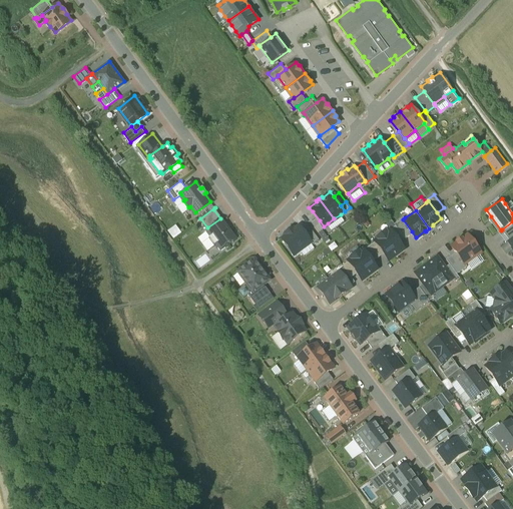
[(307,215),(314,225),(320,220),(313,211),(307,215)]
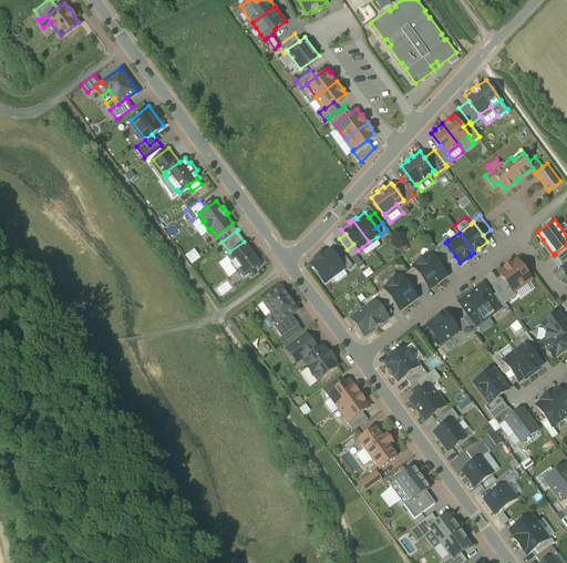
[(377,237),(369,242),(362,247),(366,253),(380,242),(377,237)]
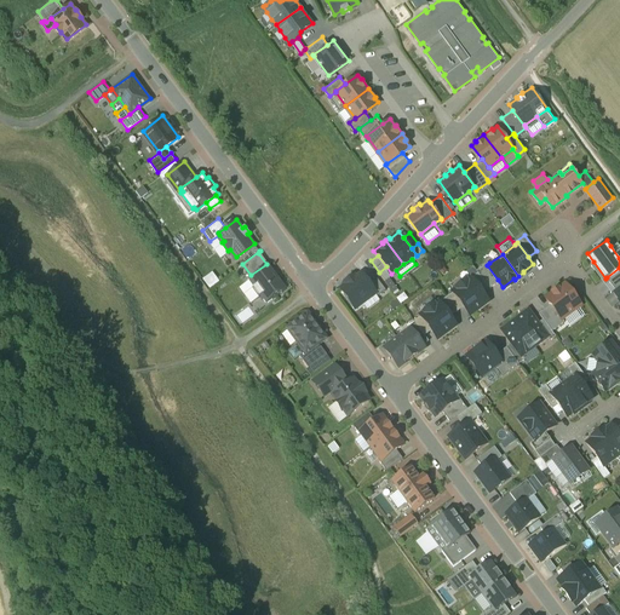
[(489,286),(498,280),(487,265),(489,263),(487,260),(476,269),(478,270),(481,275),(489,286)]
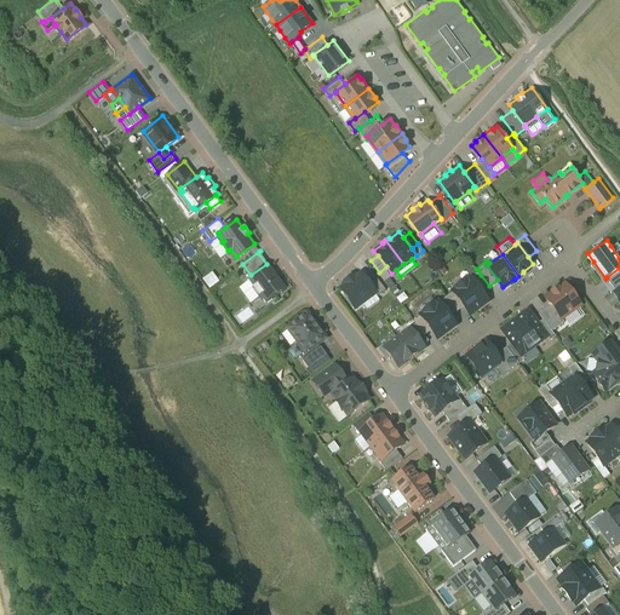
[(609,280),(607,277),(606,279),(593,262),(591,264),(606,283),(609,280)]
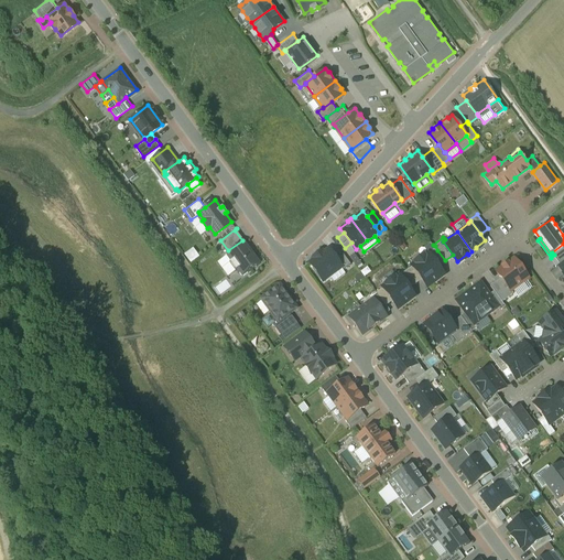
[(249,248),(242,240),(228,250),(226,252),(231,259),(229,260),(236,268),(237,268),(242,275),(260,260),(250,247),(249,248)]
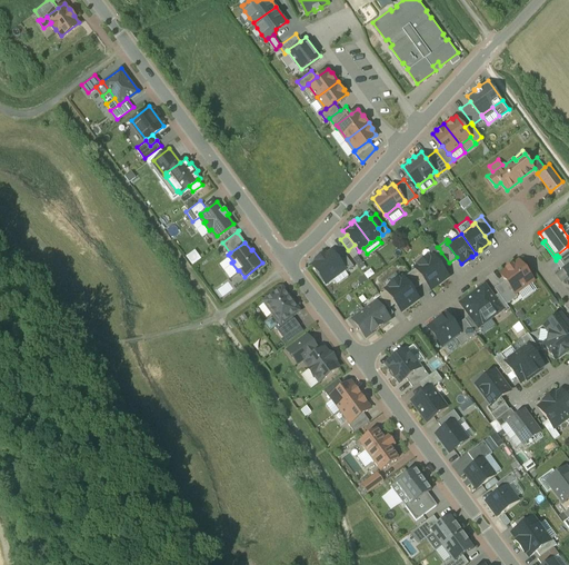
[(432,253),(439,248),(437,247),(435,244),(429,248),(432,253)]
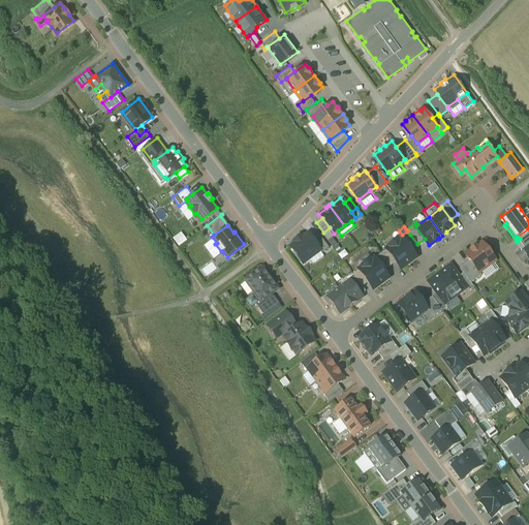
[(329,238),(334,234),(330,227),(323,233),(329,238)]
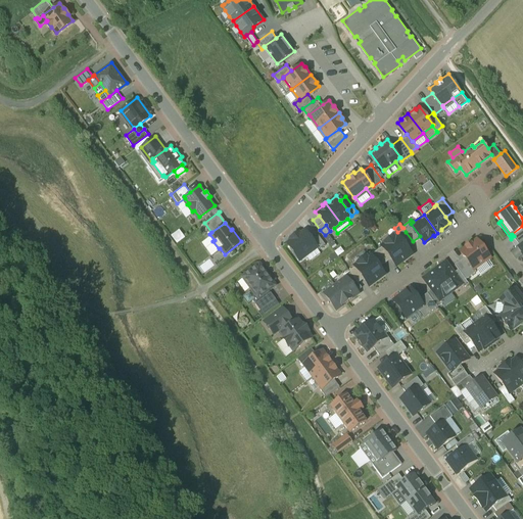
[(518,242),(522,238),(522,226),(512,234),(514,236),(518,242)]
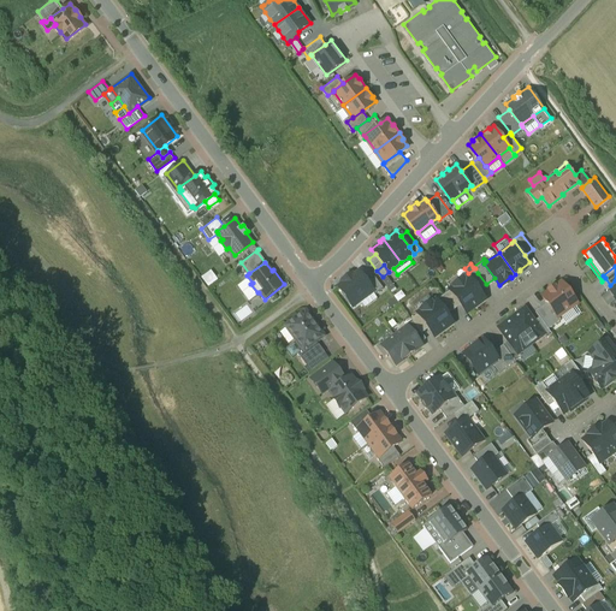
[(371,268),(362,274),(374,289),(373,290),(374,292),(384,286),(371,268)]
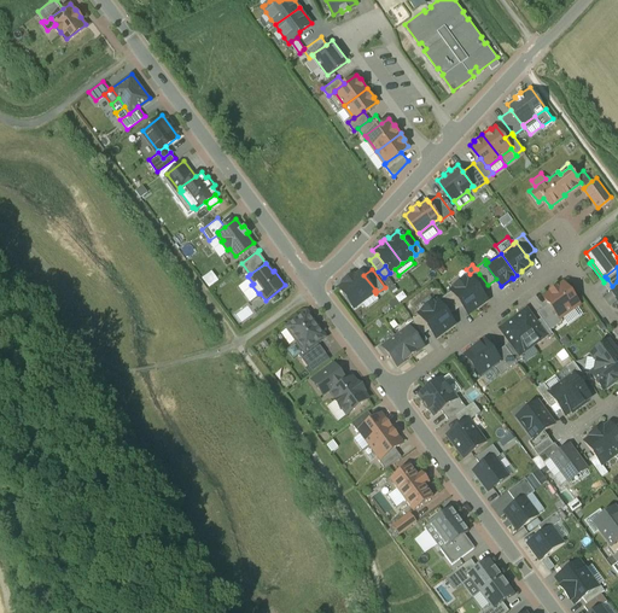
[(345,281),(339,285),(354,305),(374,291),(375,290),(363,275),(360,270),(354,274),(353,273),(344,279),(345,281)]
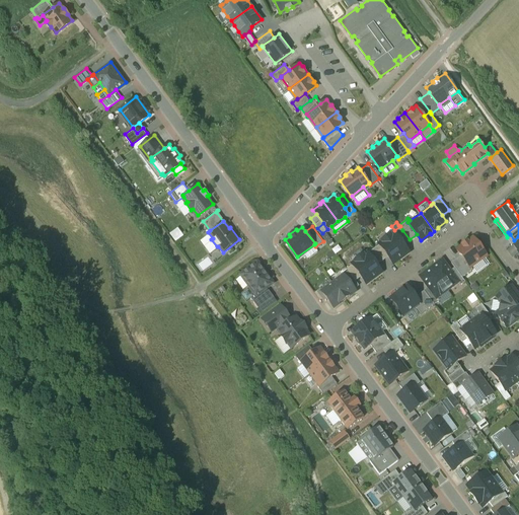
[(378,242),(379,242),(382,246),(388,254),(393,262),(409,250),(403,243),(397,234),(394,230),(378,242)]
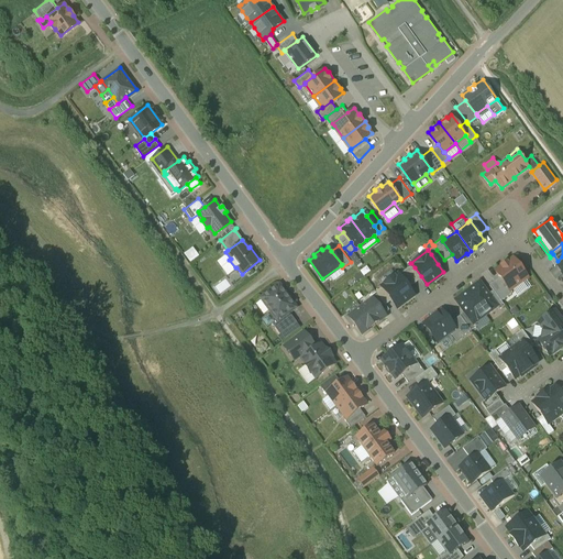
[(438,264),(444,260),(437,250),(431,254),(438,264)]
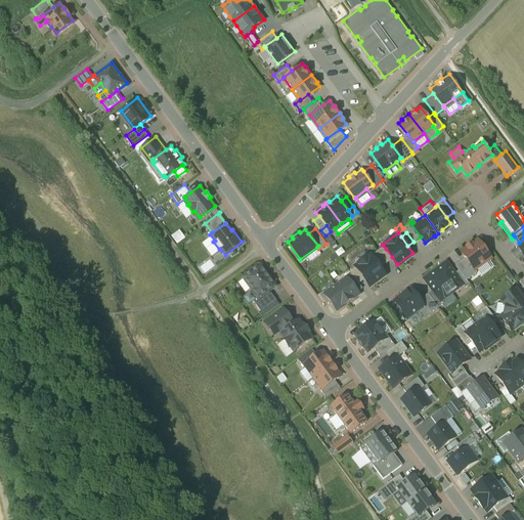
[(477,237),(461,250),(466,256),(474,268),(475,267),(476,266),(488,258),(491,256),(477,237)]
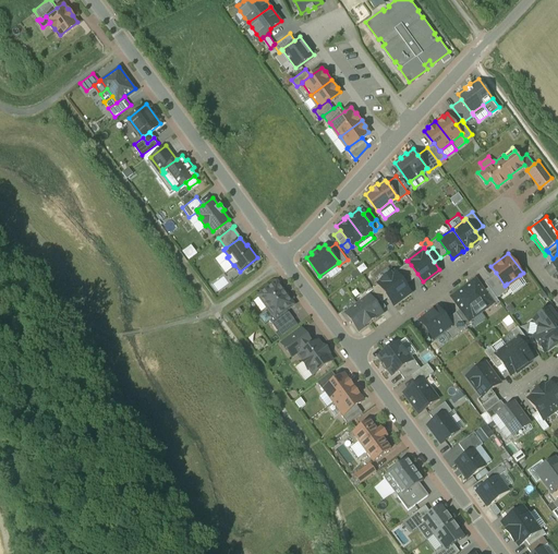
[(404,269),(411,279),(417,274),(411,265),(404,269)]
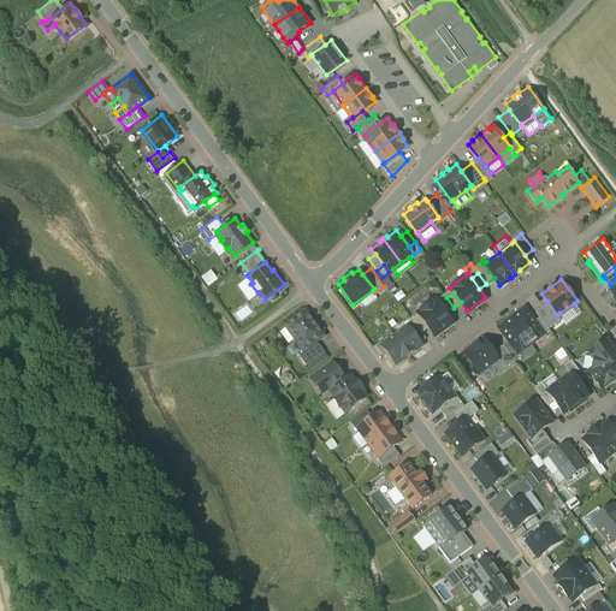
[(436,297),(418,312),(421,315),(428,326),(434,334),(454,320),(448,313),(439,302),(437,298),(436,297)]
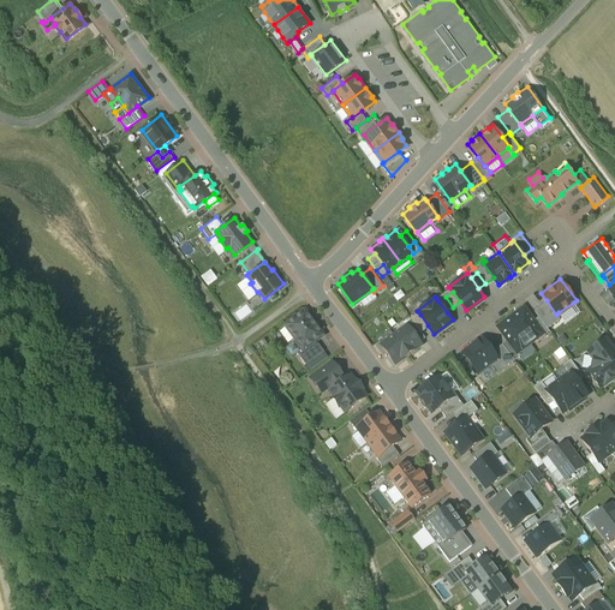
[(439,301),(447,312),(453,308),(446,297),(439,301)]
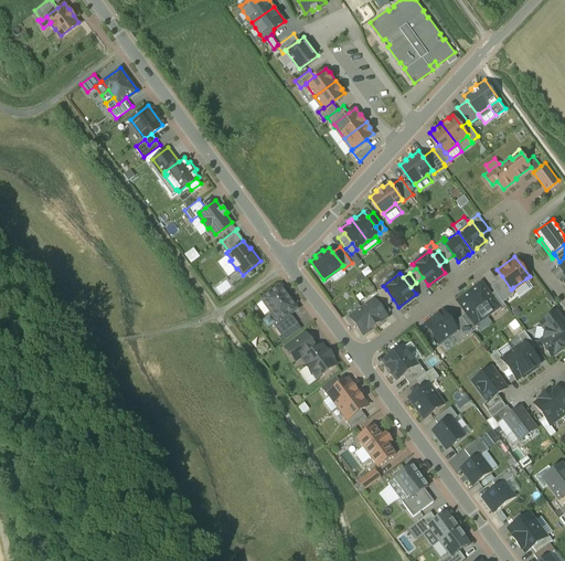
[(511,289),(502,276),(491,284),(494,289),(502,298),(503,299),(514,292),(512,288),(511,289)]
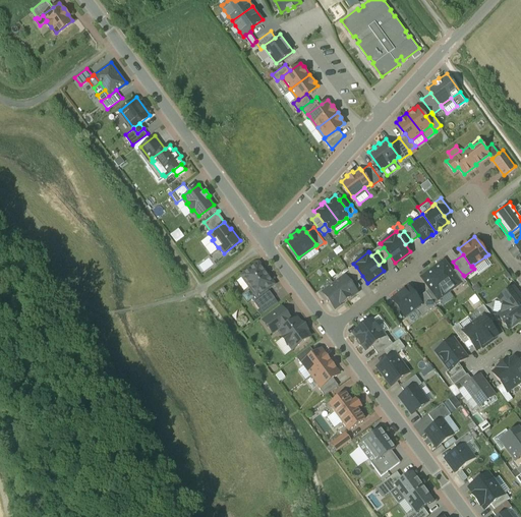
[(485,256),(473,265),(479,272),(491,263),(485,256)]
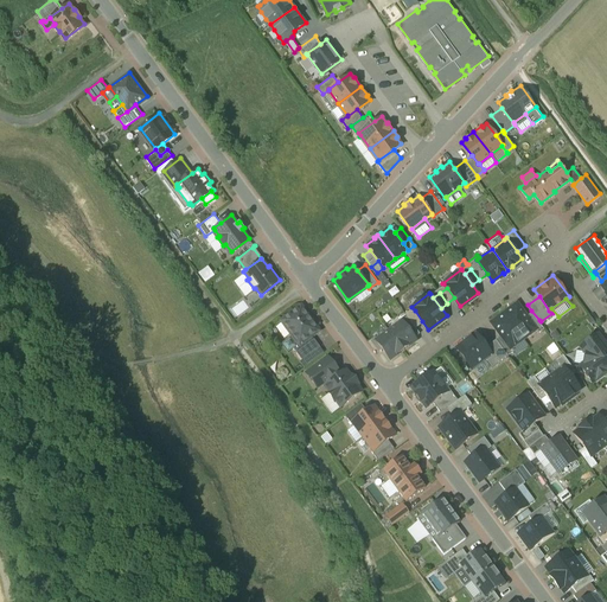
[(517,302),(504,311),(523,335),(535,327),(535,326),(534,324),(526,314),(517,302)]
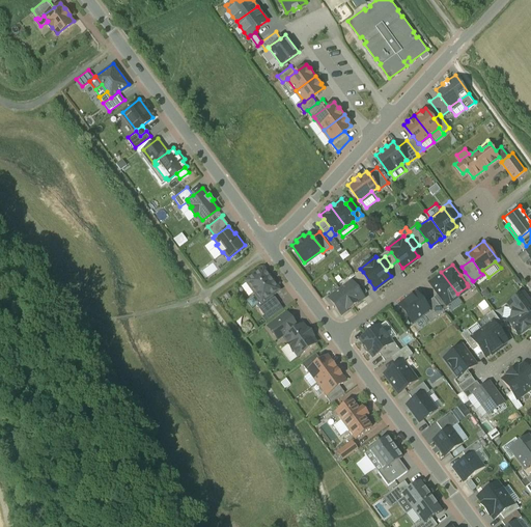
[(263,267),(247,279),(256,292),(261,299),(262,300),(273,292),(279,287),(263,267)]
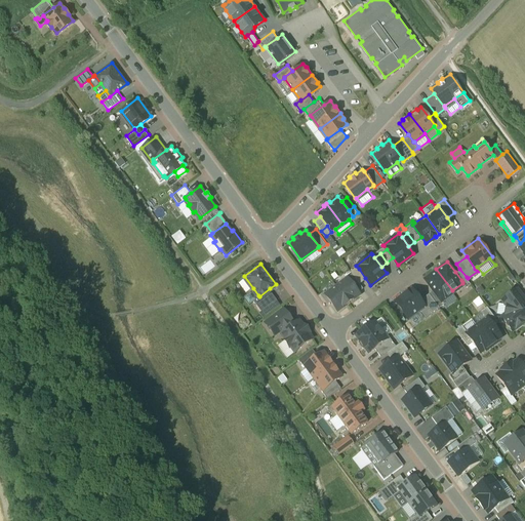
[(360,282),(365,278),(359,269),(353,273),(356,277),(360,282)]
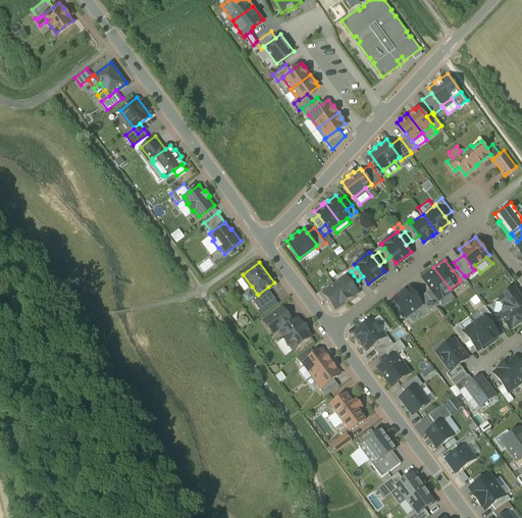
[(439,297),(450,289),(433,267),(423,275),(431,287),(437,295),(439,297)]
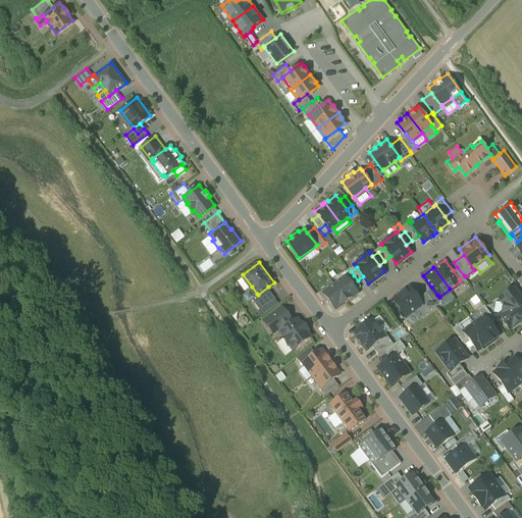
[(453,270),(459,278),(464,275),(457,267),(453,270)]
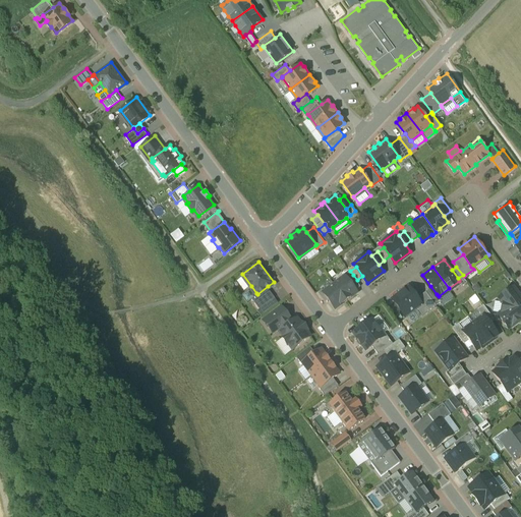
[(349,270),(344,274),(345,274),(348,279),(353,275),(350,271),(349,270)]
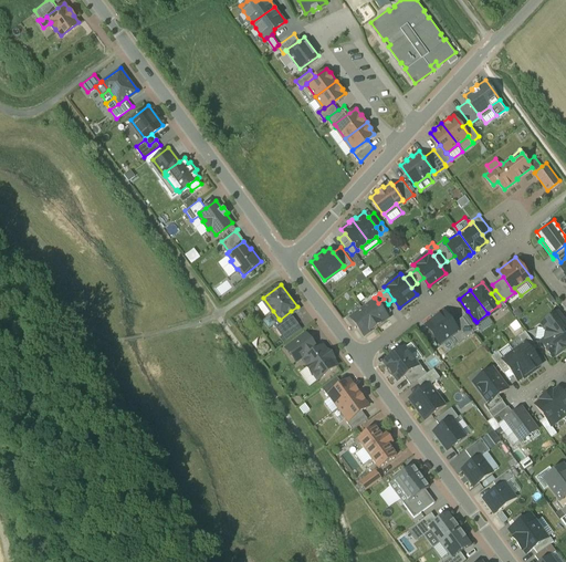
[(374,298),(363,306),(376,325),(381,321),(381,320),(388,315),(386,313),(378,303),(375,298),(374,298)]
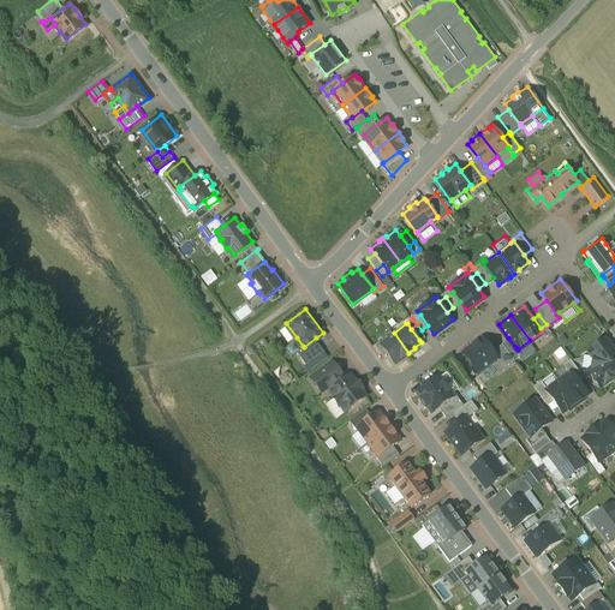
[(425,336),(417,324),(411,329),(419,340),(425,336)]
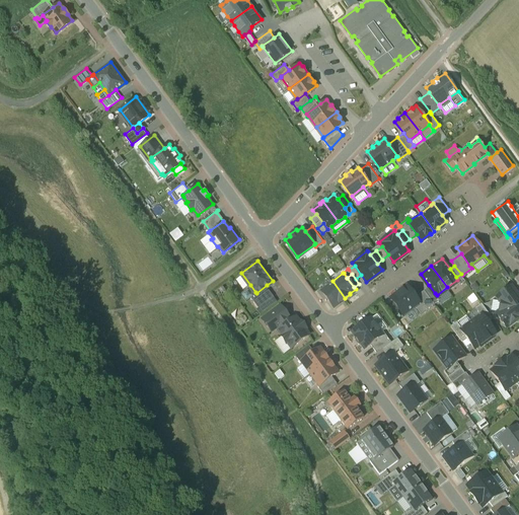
[(461,274),(456,277),(457,279),(457,280),(460,283),(465,279),(462,275),(461,274)]
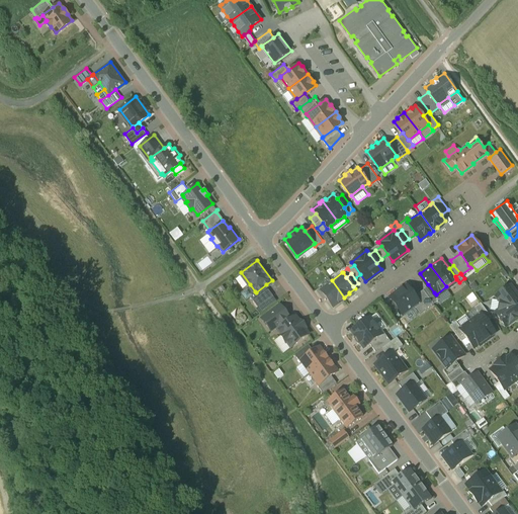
[(322,287),(321,288),(326,296),(333,306),(338,301),(339,301),(344,297),(332,280),(322,287)]
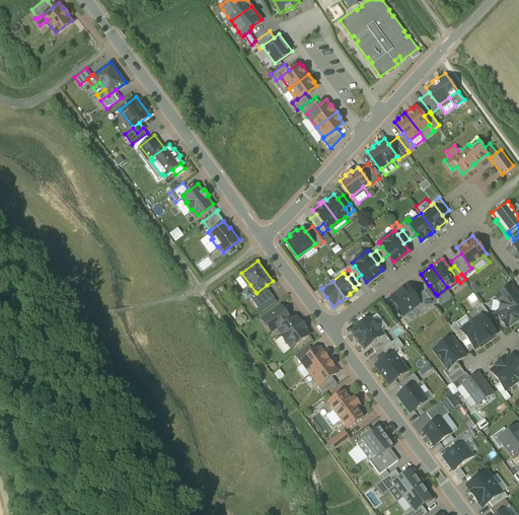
[(518,290),(513,283),(505,288),(514,301),(518,297),(518,290)]
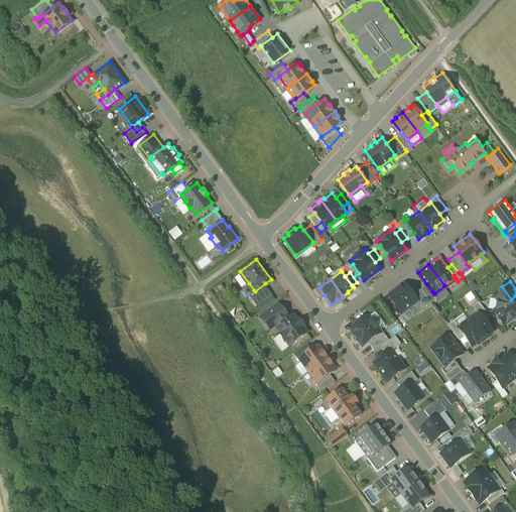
[(404,282),(388,294),(401,311),(413,302),(417,299),(412,293),(404,282)]
